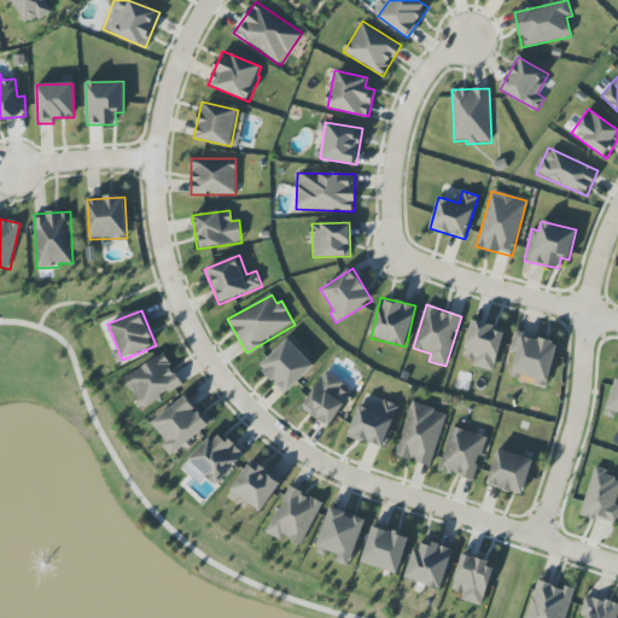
[(494,372),(505,328),(472,320),(462,356),(474,360),(473,366),(494,372)]
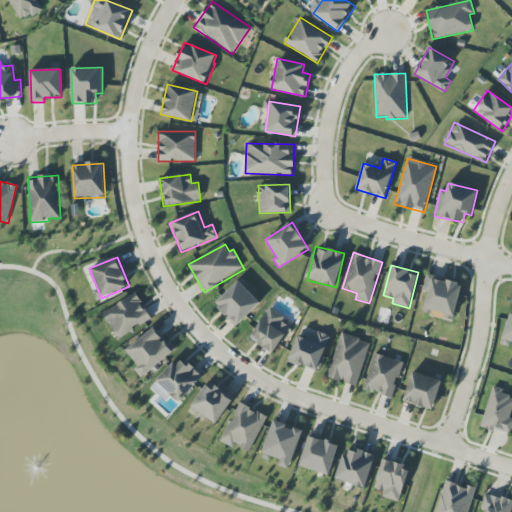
[(462,284),(426,275),(422,292),(428,293),(423,313),(453,321),(462,284)]
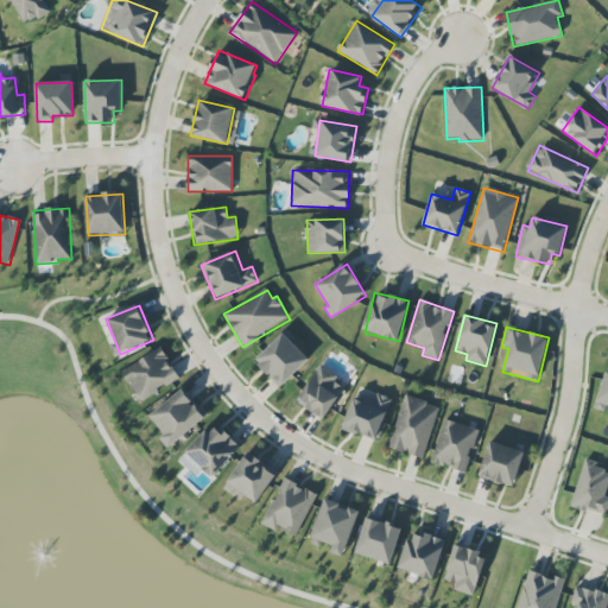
[(310,360),(284,333),(254,361),(280,387),(310,360)]
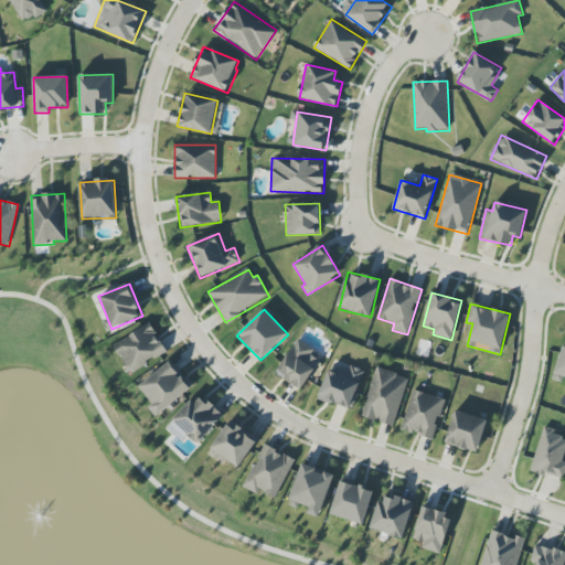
[(114,342),(128,372),(166,354),(152,324),(114,342)]
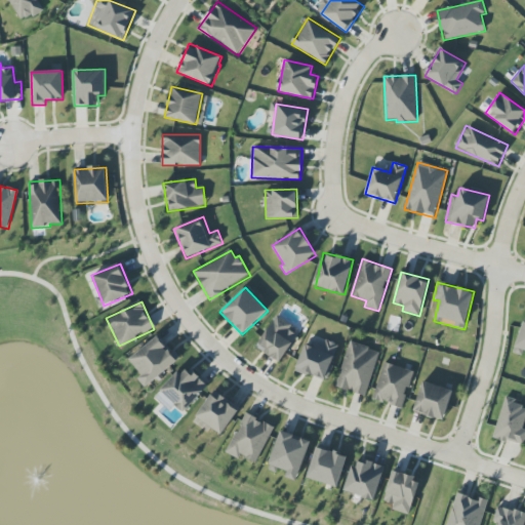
[(288,329),(290,325),(277,316),(255,347),(279,362),(297,335),(288,329)]
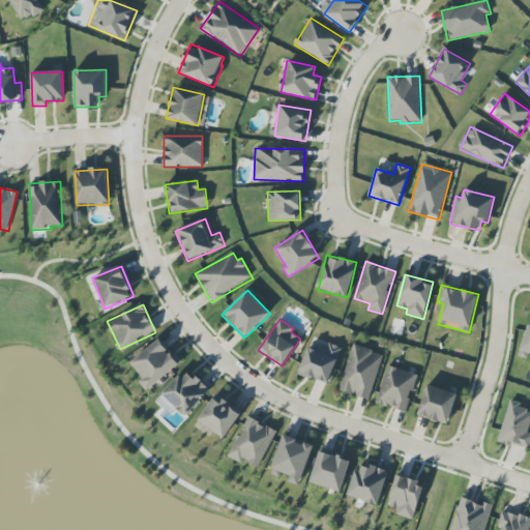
[(529,321),(529,322),(519,356),(527,359),(529,354),(529,321)]
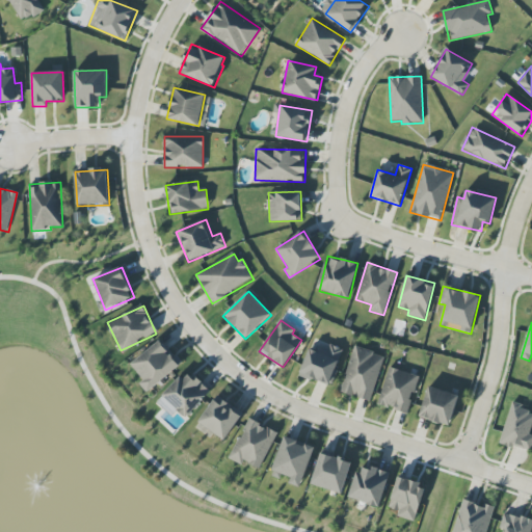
[(140,384),(147,393),(181,365),(161,340),(131,364),(144,381),(140,384)]
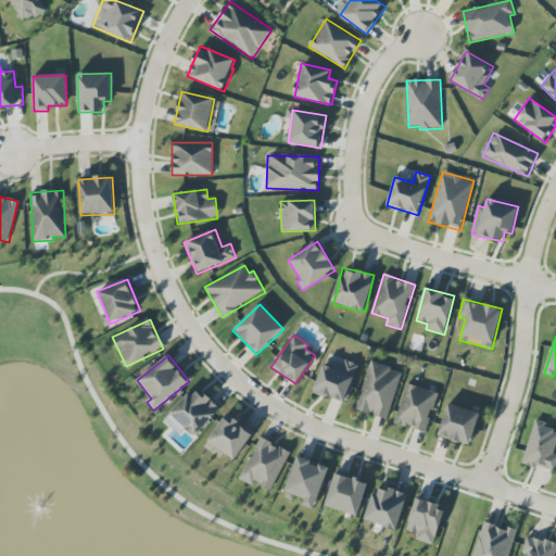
[(342,367),(325,359),(313,392),(344,404),(359,366),(344,361),(342,367)]
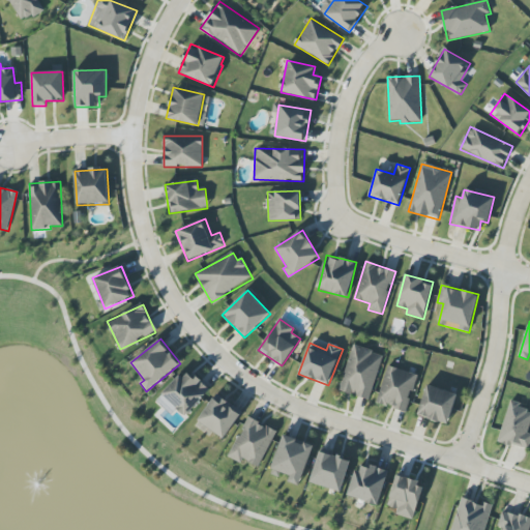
[(381,353),(350,346),(341,392),(372,399),(381,353)]
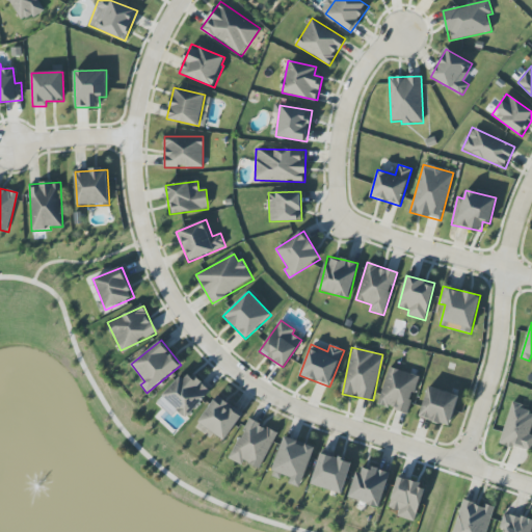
[(419,376),(389,367),(377,404),(407,414),(419,376)]
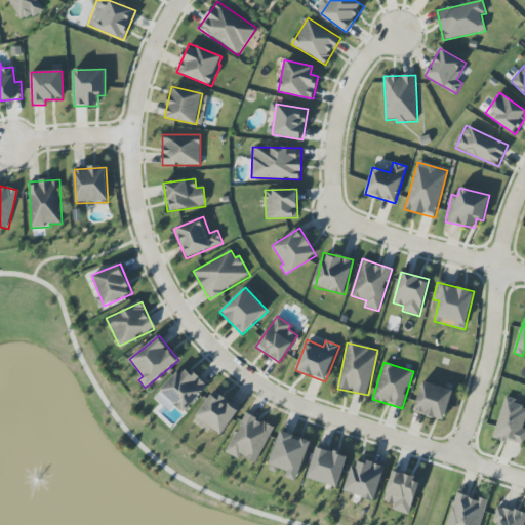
[(155,397),(170,411),(175,406),(184,413),(208,387),(185,365),(155,397)]
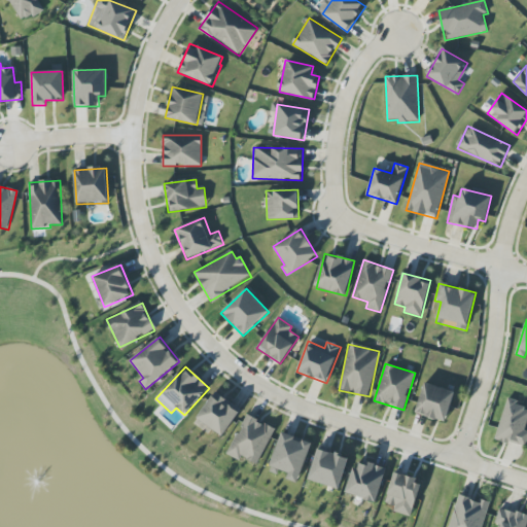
[(415,413),(445,422),(454,392),(425,383),(415,413)]
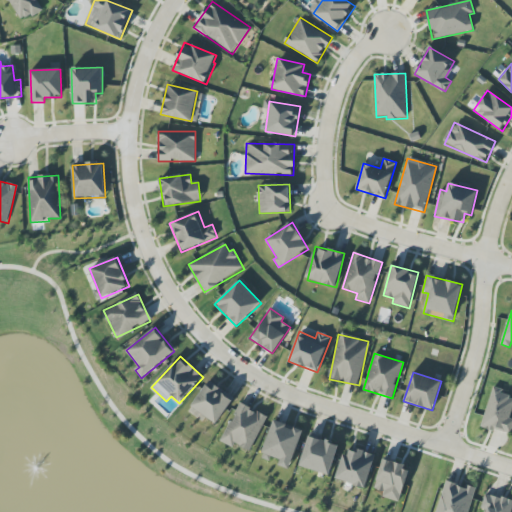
[(191,407),(216,424),(234,399),(208,381),(191,407)]
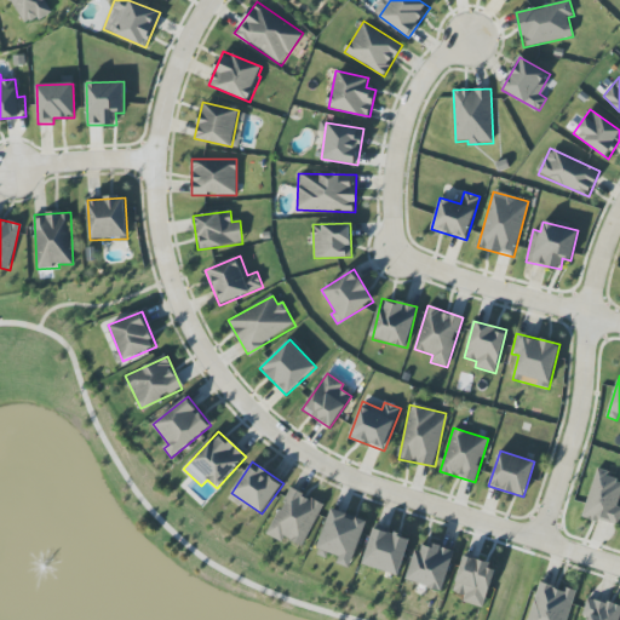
[(619,526),(619,518),(619,506),(618,506),(619,495),(619,481),(608,478),(609,471),(596,468),(584,517),(619,526)]
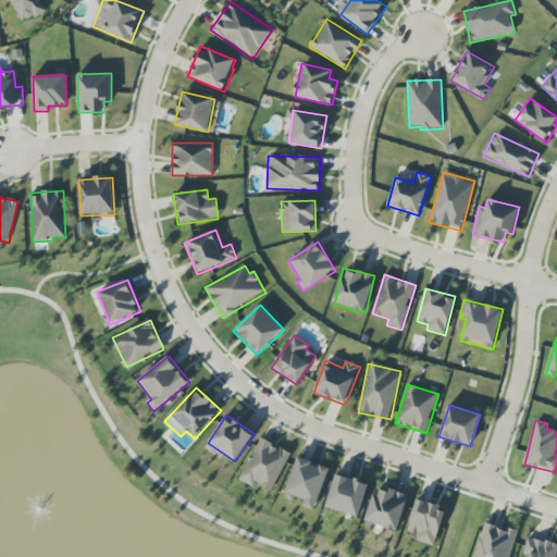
[(240,481),(254,486),(255,483),(273,492),(291,452),(259,438),(240,481)]
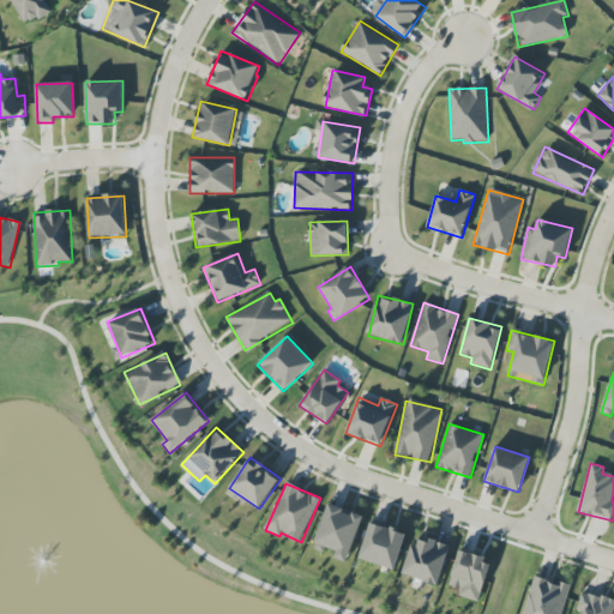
[(363,516),(329,504),(313,547),(335,554),(333,558),(347,563),(363,516)]
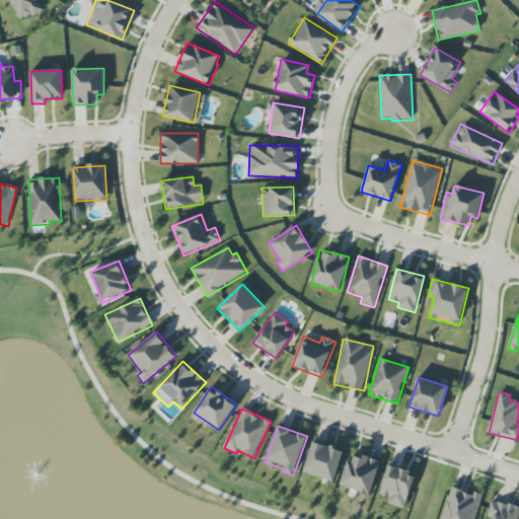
[(303,472),(334,483),(344,450),(313,440),(303,472)]
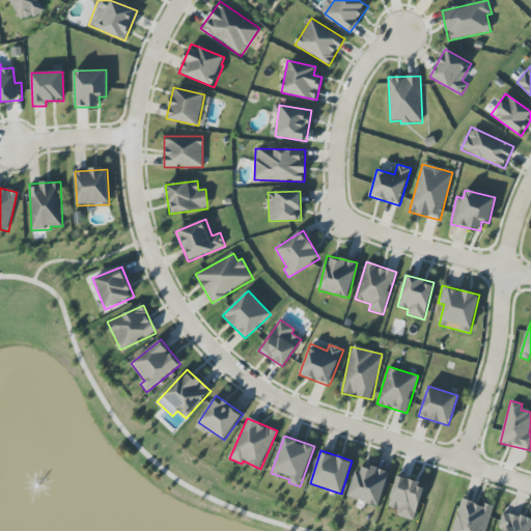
[(380,506),(388,472),(358,464),(350,498),(380,506)]
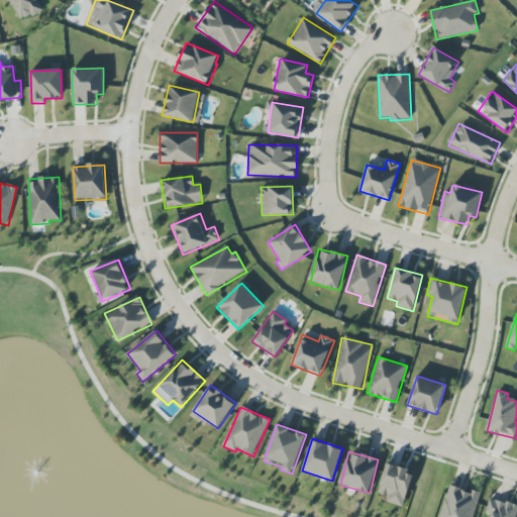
[(413,472),(387,463),(378,494),(388,497),(386,502),(403,507),(413,472)]
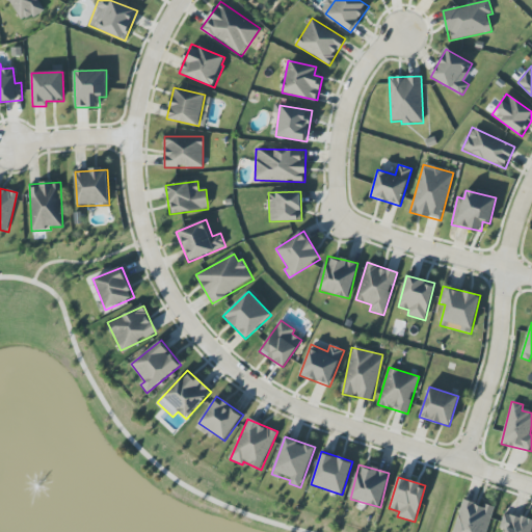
[(452,531),(486,531),(494,507),(484,504),(483,506),(462,500),(452,531)]
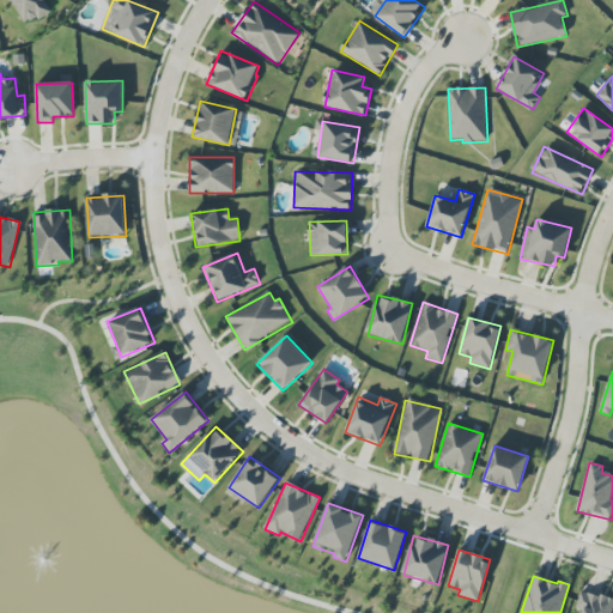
[(580,612),(611,612),(612,607),(612,600),(581,590),(576,610),(581,612),(580,612)]
